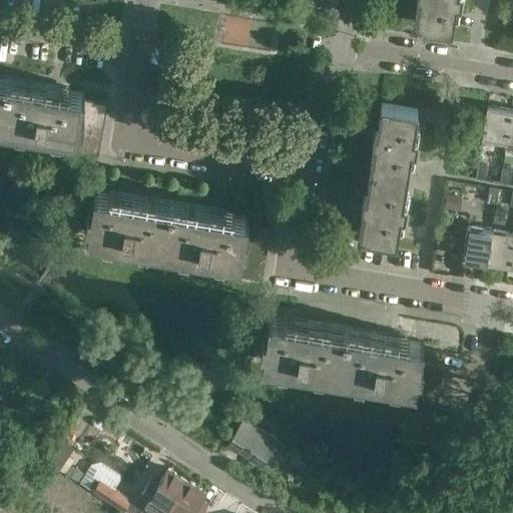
[(419,0),(416,22),(451,28),(455,0),(460,1),(459,0),(419,0)]
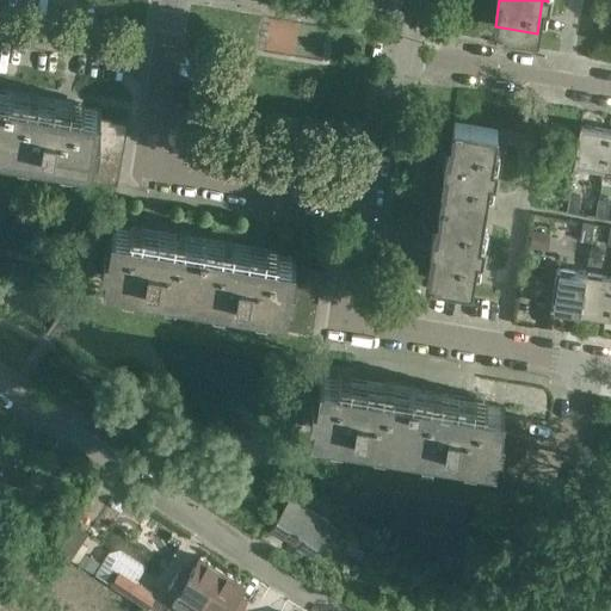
[(102,109),(0,91),(0,144),(91,160),(87,180),(117,185),(128,122),(100,117),(102,109)]
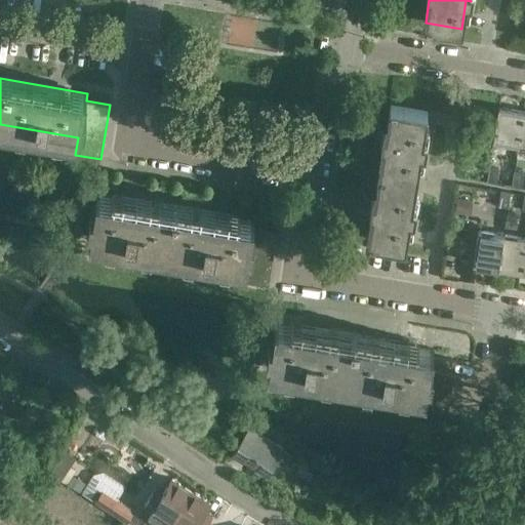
[(379,172),(415,178),(420,151),(425,151),(427,139),(422,138),(427,110),(391,105),(387,132),(384,132),(380,144),(385,145),(379,172)]
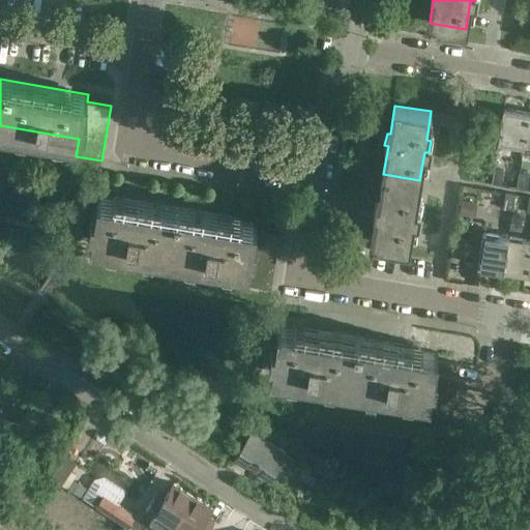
[(499,142),(523,146),(529,113),(504,109),(499,142)]
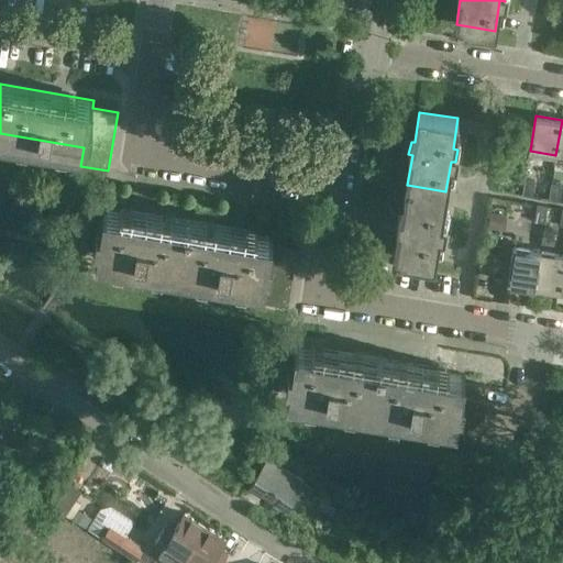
[(536,181),(526,180),(525,179),(522,196),(532,198),(536,181)]
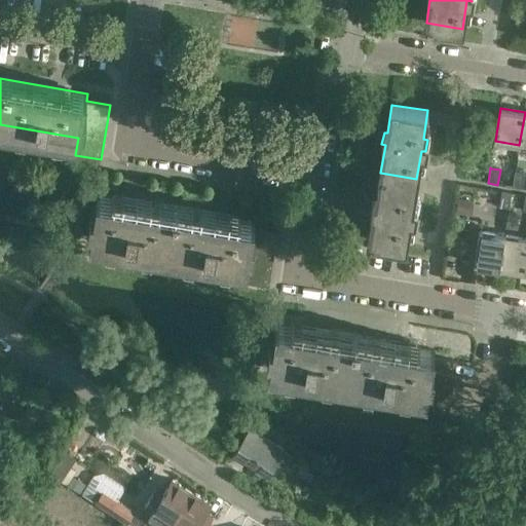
[(515,172),(513,187),(522,189),(524,174),(515,172)]
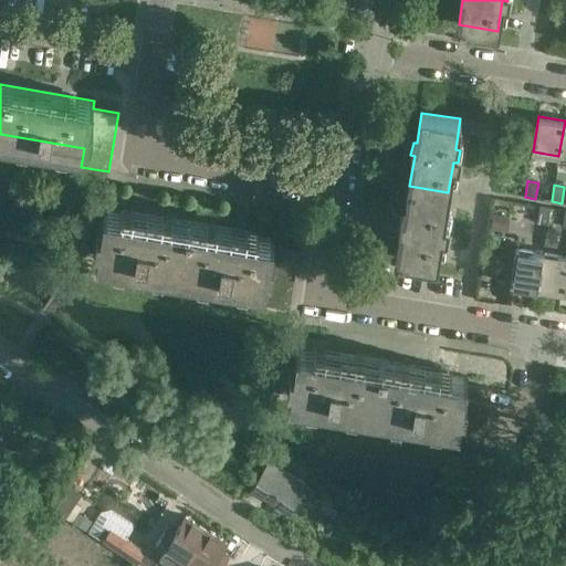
[(448,192),(409,186),(405,215),(401,215),(399,227),(402,228),(397,259),(437,264),(441,233),(446,234),(448,222),(443,221),(448,192)]
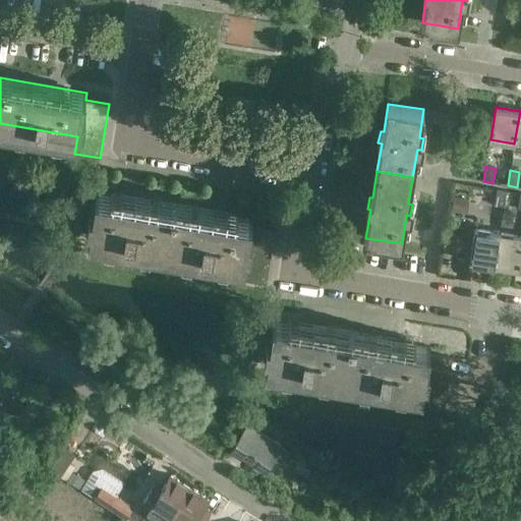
[(504,207),(506,191),(496,189),(494,206),(504,207)]
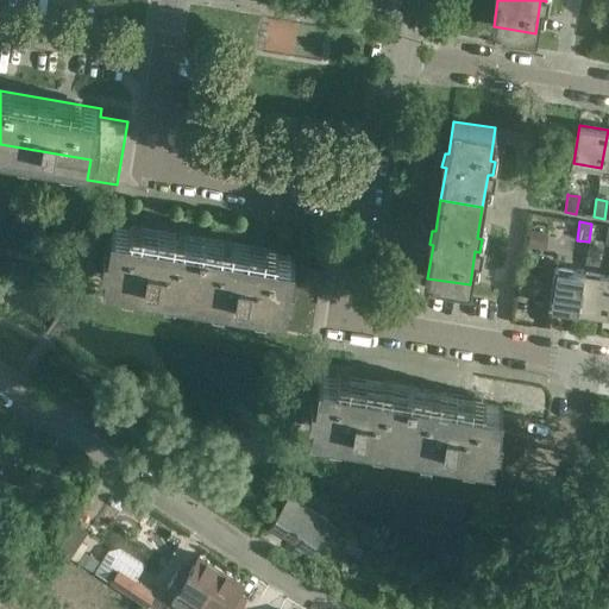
[(281,327),(311,332),(321,269),(293,264),(294,256),(270,252),(270,250),(267,250),(267,251),(112,225),(102,276),(283,307),(281,327)]
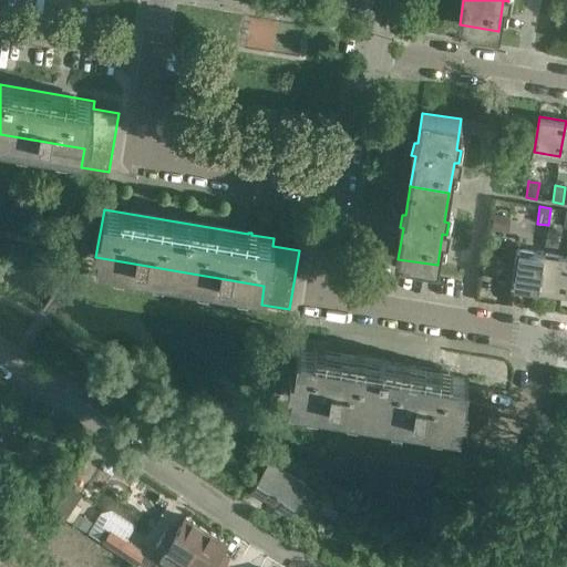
[(544,254),(518,249),(513,284),(538,288),(544,254)]
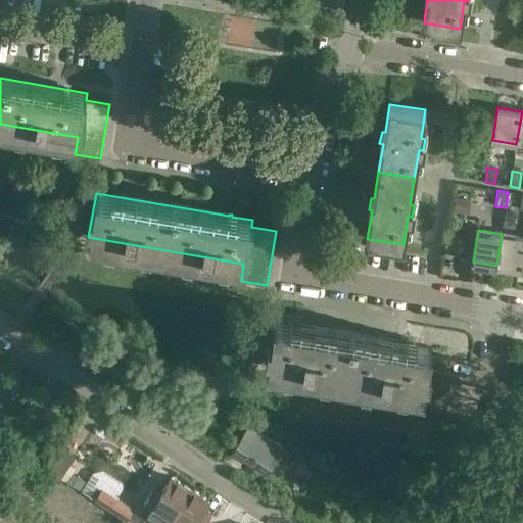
[(496,266),(520,270),(522,250),(522,237),(502,234),(496,266)]
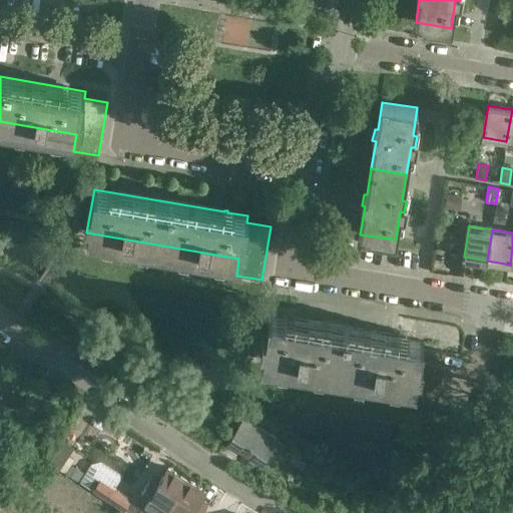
[(437,406),(445,352),(421,348),(422,341),(402,338),(403,336),(399,336),(399,337),(269,315),(262,359),(414,384),(412,401),(437,406)]
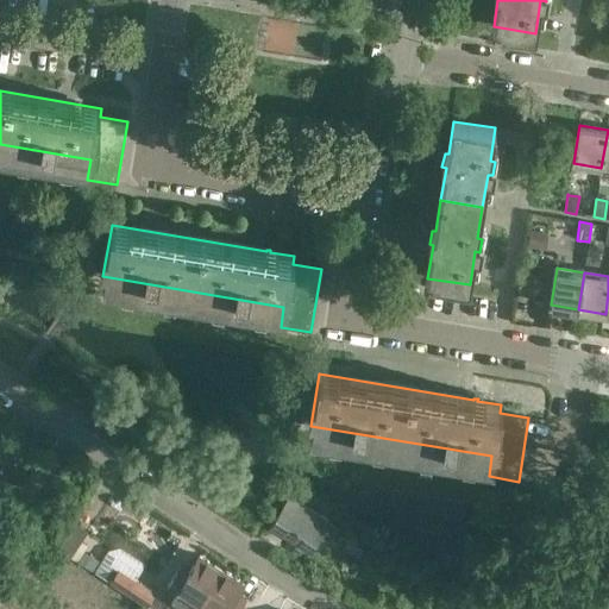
[(308,554),(321,534),(331,540),(338,529),(328,523),(330,522),(288,496),(270,527),(270,528),(269,529),(308,554)]
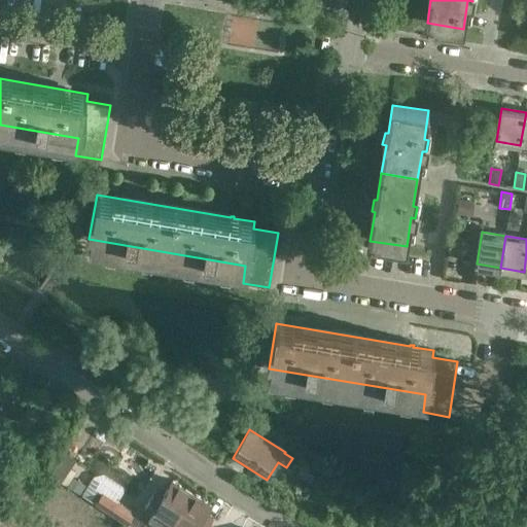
[(63,451),(48,475),(61,483),(75,458),(63,451)]
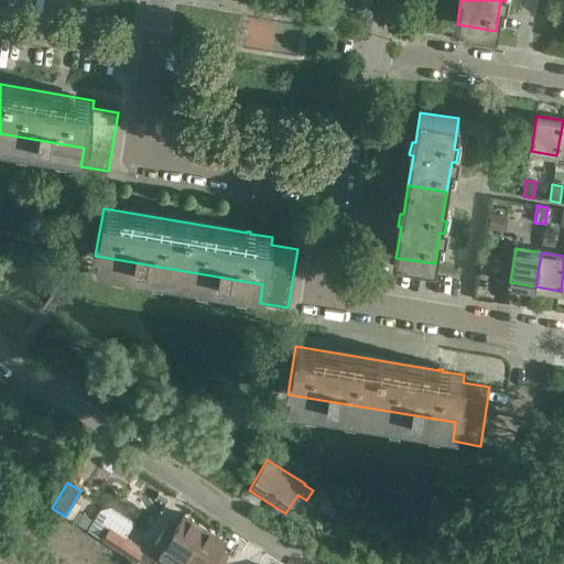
[(324,501),(320,509),(331,516),(335,508),(324,501)]
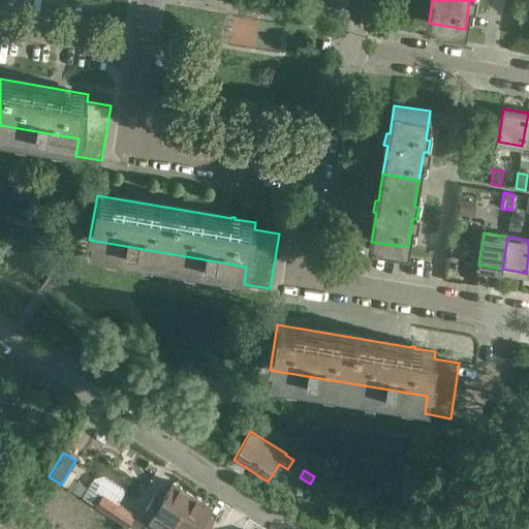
[(194,495),(174,481),(163,497),(156,492),(146,508),(145,508),(137,519),(139,528),(169,528),(175,522),(179,524),(183,518),(177,515),(180,509),(183,511),(194,495)]
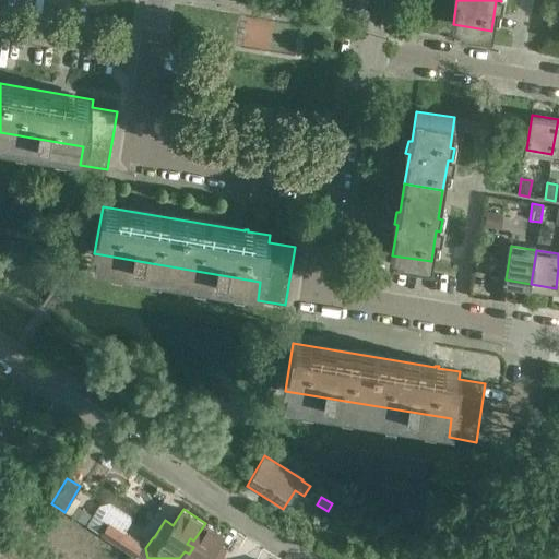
[(109,521),(102,535),(135,556),(144,543),(109,521)]
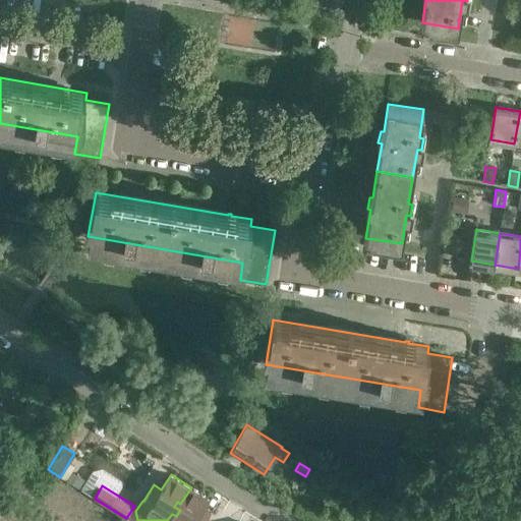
[(172,514),(167,520),(206,520),(211,513),(203,508),(209,499),(191,487),(180,504),(177,502),(174,507),(180,510),(176,516),(172,514)]
